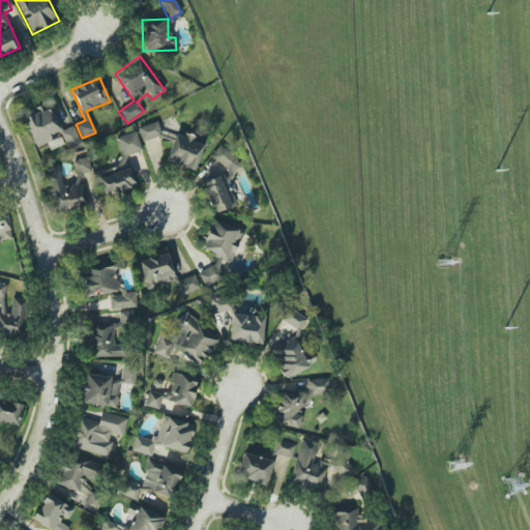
[(138,128),(142,142),(162,135),(157,121),(138,128)]
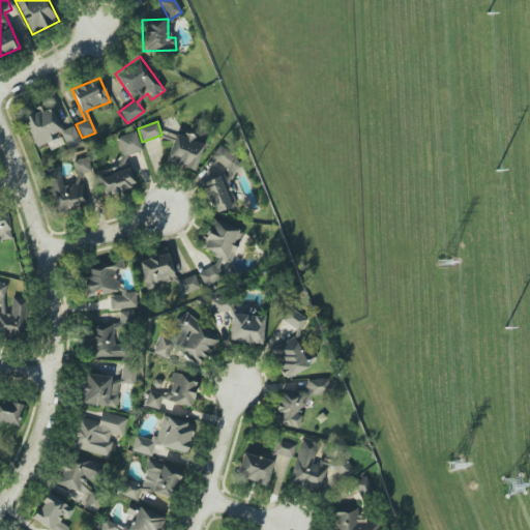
[(116,138),(124,164),(97,172),(105,196),(135,185),(125,155),(142,150),(136,131),(116,138)]
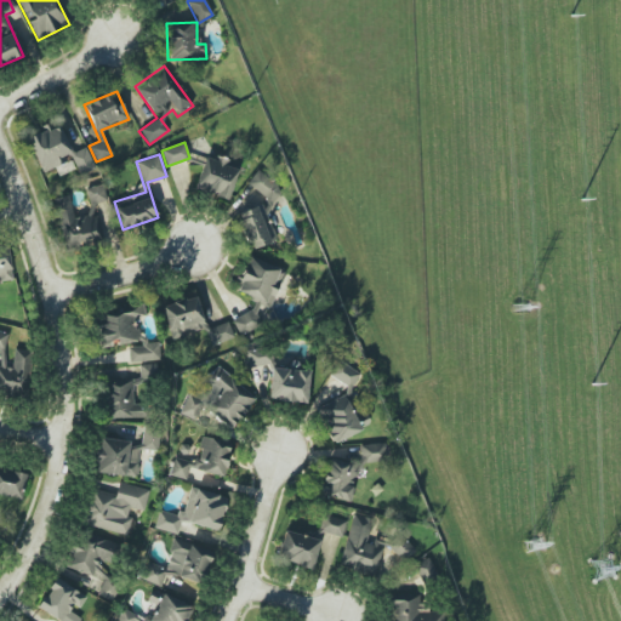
[(226,199),(240,164),(217,155),(215,161),(206,158),(194,187),(226,199)]
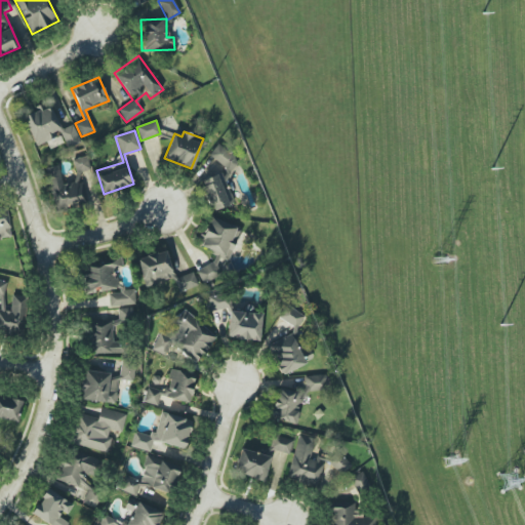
[(213,150),(220,173),(201,179),(211,210),(235,203),(225,169),(232,167),(226,146),(213,150)]
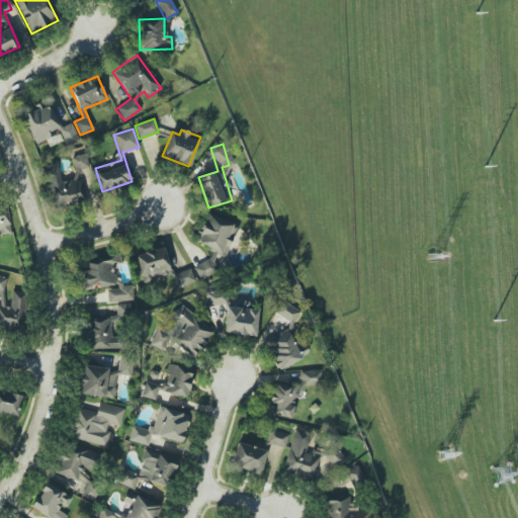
[(45,166),(55,208),(86,200),(80,178),(62,183),(57,163),(45,166)]
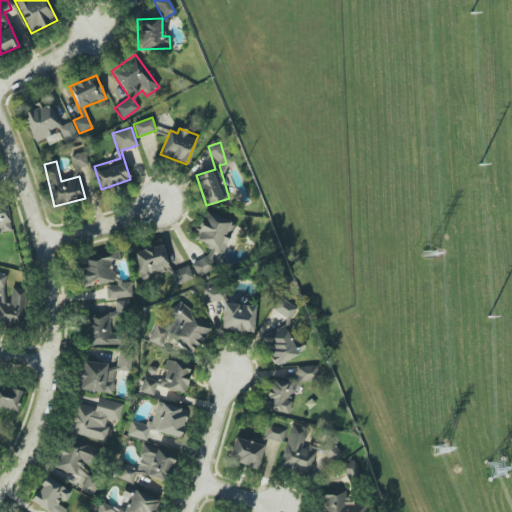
[(0,231),(10,230),(6,203),(0,204),(0,231)]
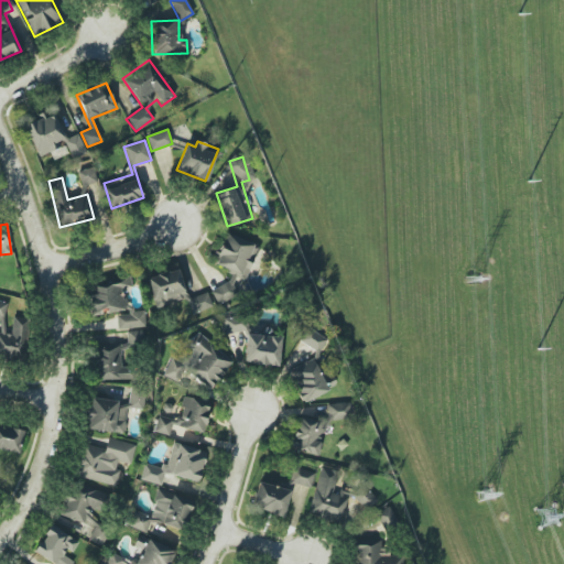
[(214,289),(210,300),(227,305),(231,294),(239,296),(257,246),(225,234),(215,264),(230,270),(223,291),(214,289)]
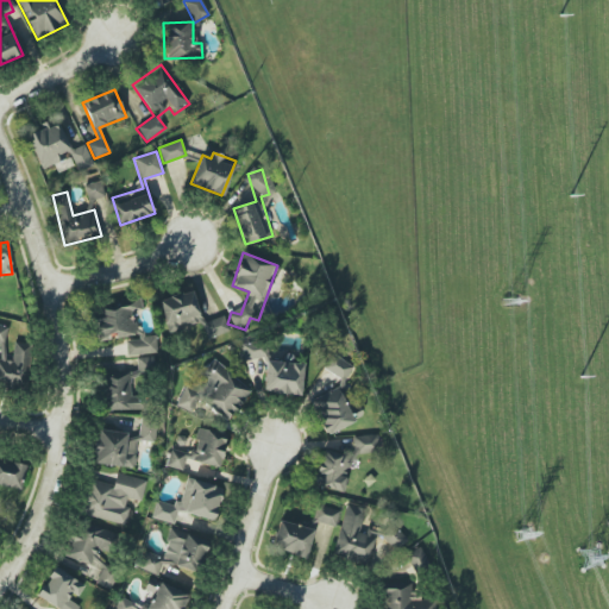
[(168,334),(201,324),(206,339),(228,332),(224,316),(202,322),(192,290),(157,301),(168,334)]
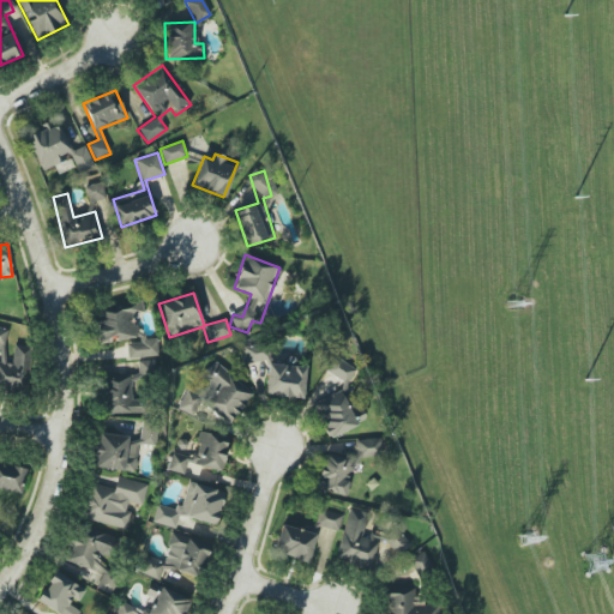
[(158,356),(156,338),(144,339),(143,330),(137,331),(136,313),(143,312),(143,307),(91,313),(95,343),(138,338),(138,342),(126,343),(128,360),(158,356)]
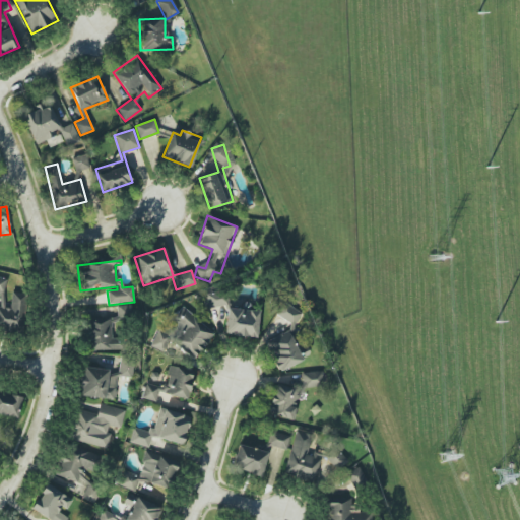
[(226,291),(206,294),(207,308),(228,306),(226,291)]
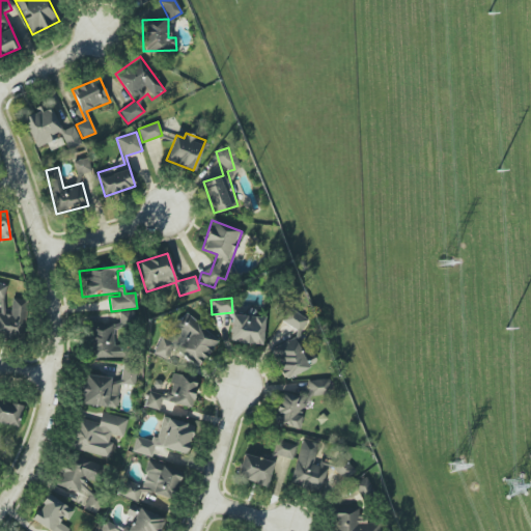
[(26,300),(11,299),(9,315),(0,313),(0,336),(22,339),(26,300)]
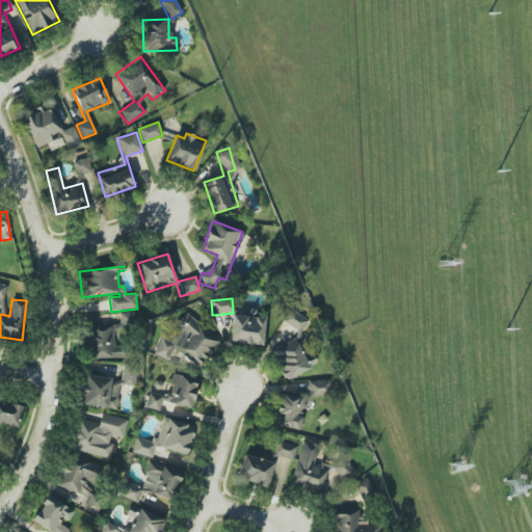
[(310,370),(295,333),(306,328),(299,311),(286,315),(295,339),(270,348),(283,380),(310,370)]
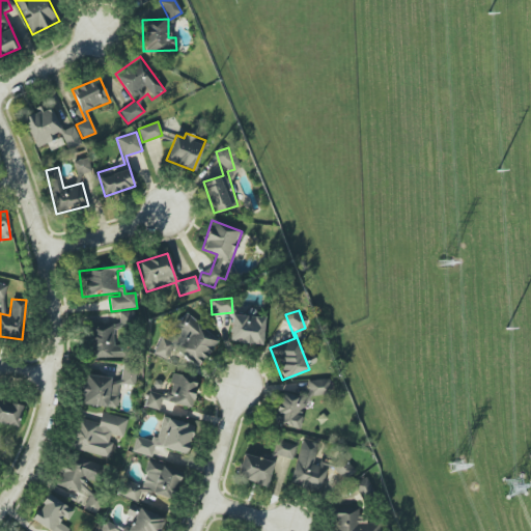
[(218,341),(186,312),(173,326),(158,342),(154,355),(167,360),(167,359),(174,352),(186,361),(199,367),(214,351),(218,341)]
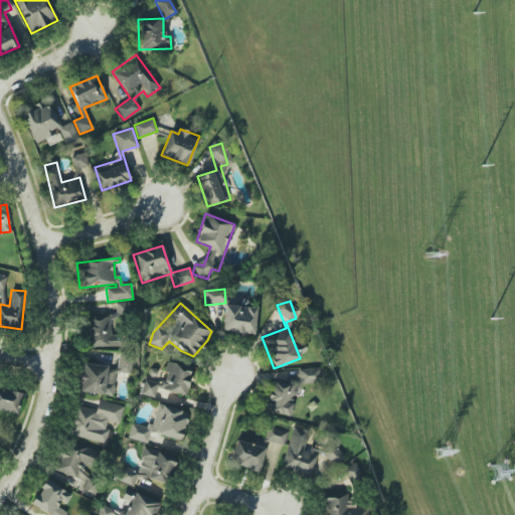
[(254,333),(255,307),(223,306),(222,332),(254,333)]
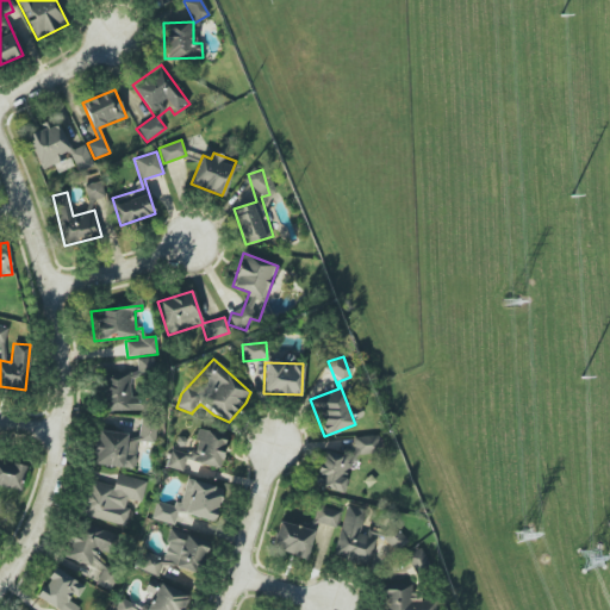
[(138,410),(138,397),(130,397),(129,374),(103,374),(104,411),(138,410)]
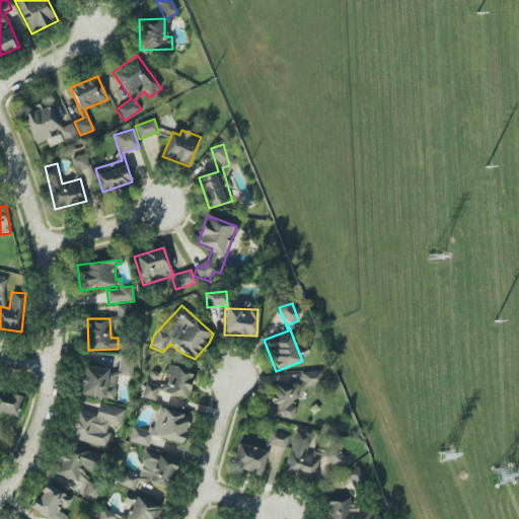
[(133,362),(120,360),(118,375),(132,377),(133,362)]
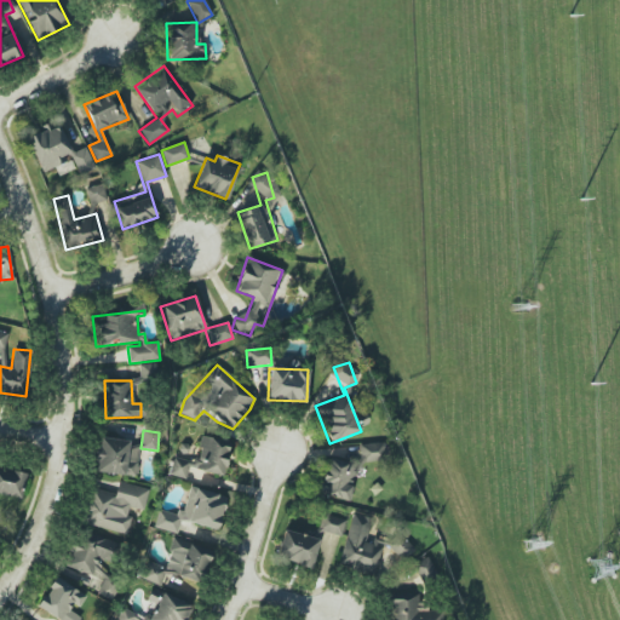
[(173,457),(170,475),(185,478),(188,468),(223,476),(230,442),(202,436),(196,461),(173,457)]
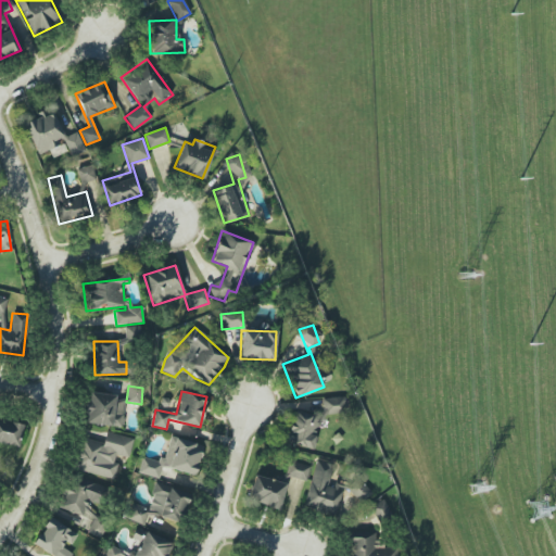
[(122,428),(125,401),(115,400),(116,395),(88,392),(85,424),(122,428)]
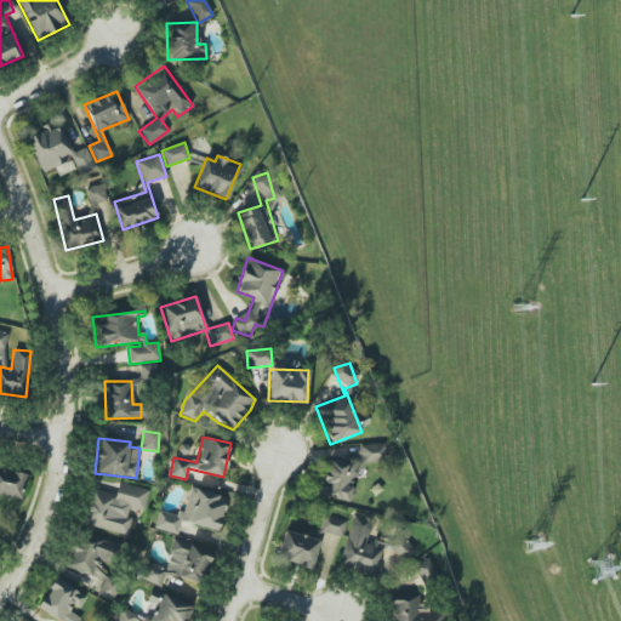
[(386,462),(385,444),(359,445),(359,460),(322,462),(323,499),(354,497),(352,463),(386,462)]
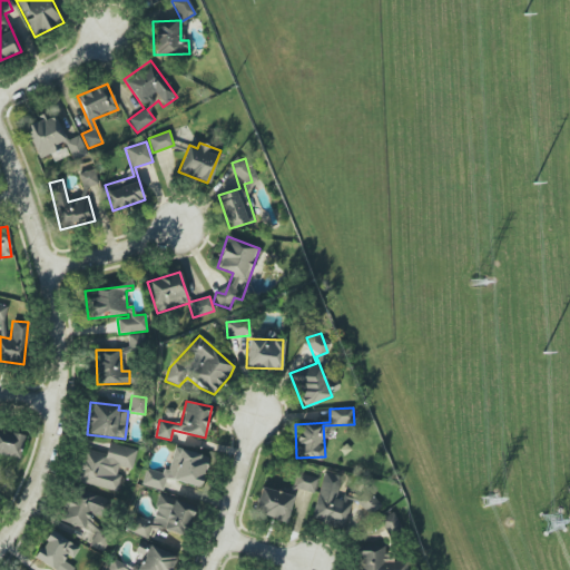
[(0,454),(20,457),(22,432),(0,430),(0,454)]
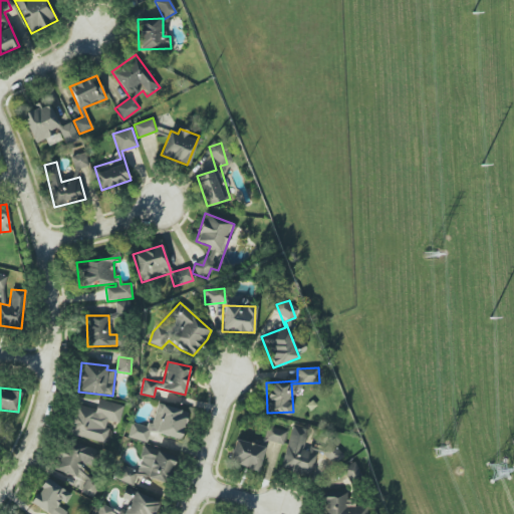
[(104,443),(109,424),(118,426),(123,406),(97,399),(94,410),(73,404),(66,433),(104,443)]
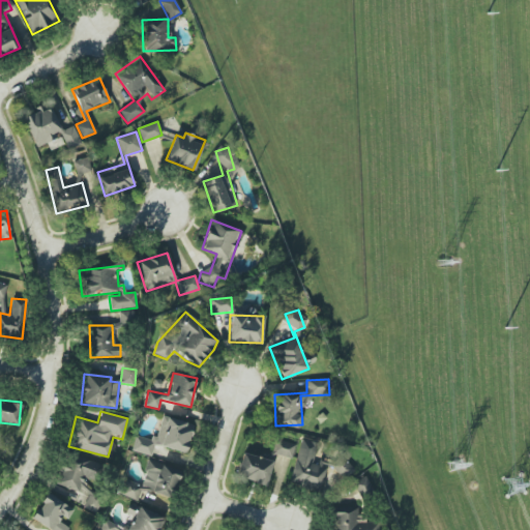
[(186,453),(194,424),(160,416),(154,440),(136,435),(131,450),(151,457),(154,444),(186,453)]
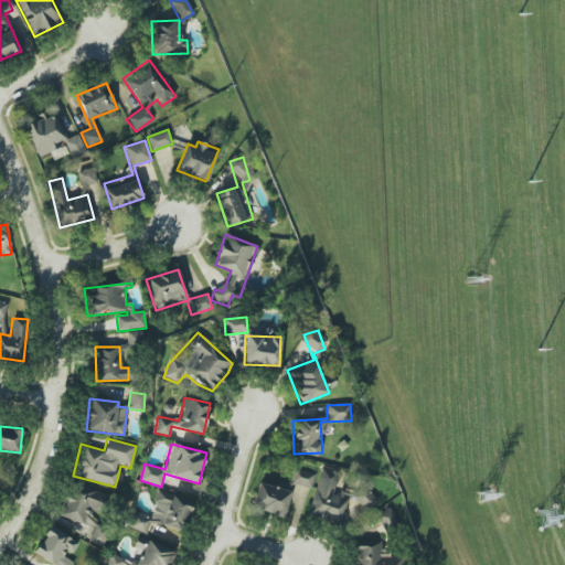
[(315,473),(292,468),(289,483),(311,488),(315,473)]
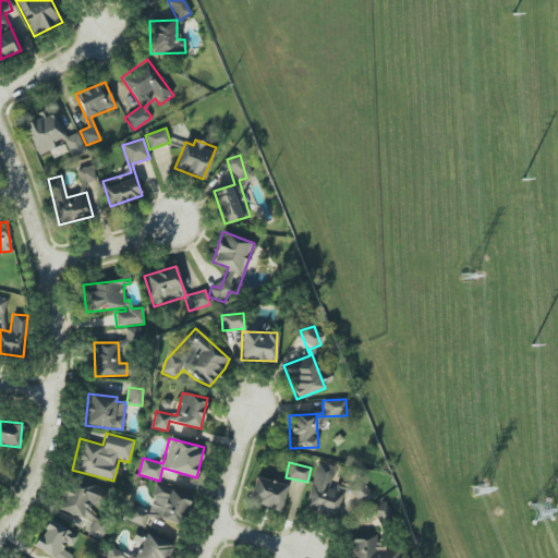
[(305,510),(338,518),(343,488),(329,485),(334,466),(316,462),(305,510)]
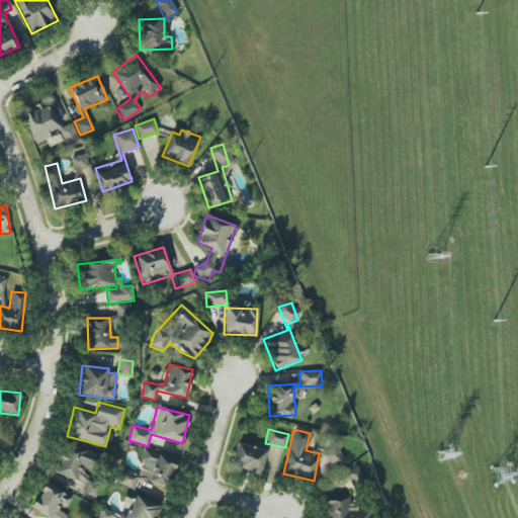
[(261,473),(265,449),(236,444),(232,468),(261,473)]
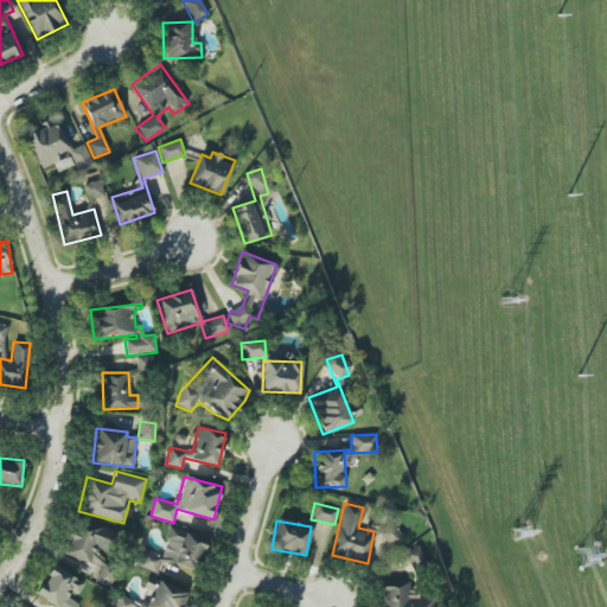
[(63,557),(91,563),(95,547),(107,549),(112,530),(80,522),(77,531),(70,529),(63,557)]
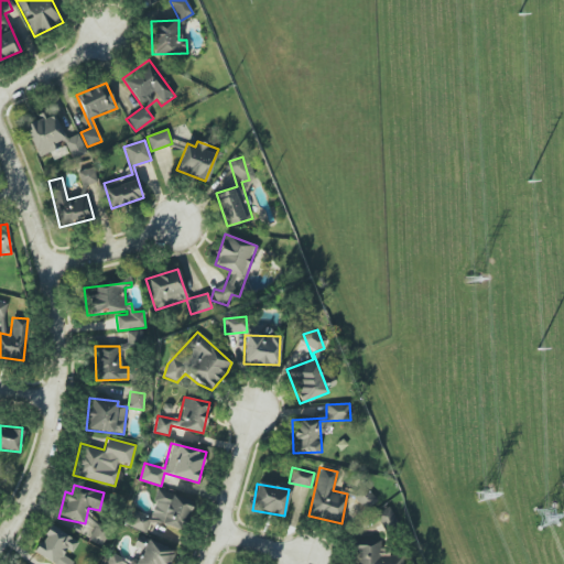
[(377,499),(359,485),(350,497),(367,510),(377,499)]
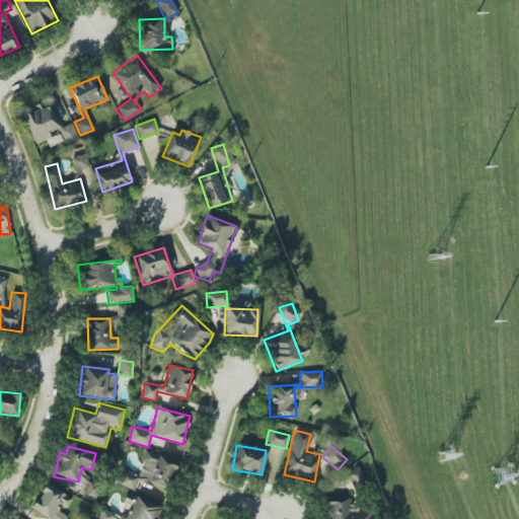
[(167,488),(176,459),(145,449),(137,474),(123,470),(118,485),(135,490),(138,478),(167,488)]
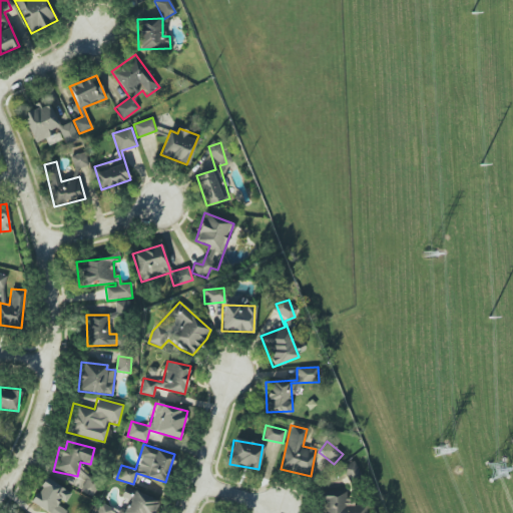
[(344,466),(350,481),(361,476),(354,461),(344,466)]
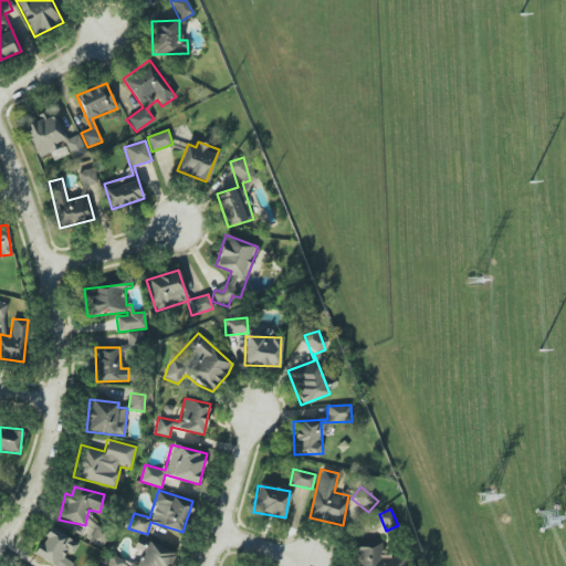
[(87,541),(102,547),(109,531),(96,524),(87,541)]
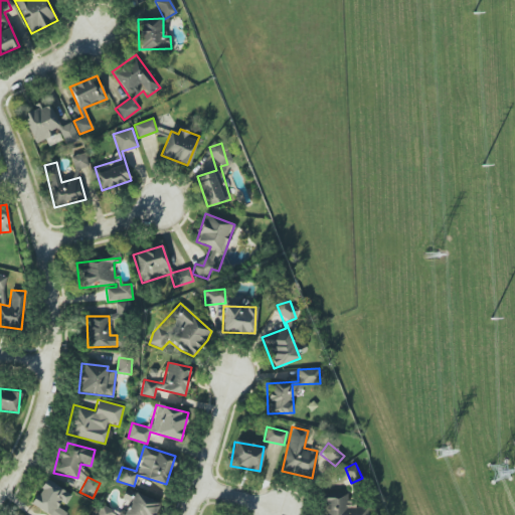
[(30,504),(48,514),(65,514),(68,511),(63,508),(71,495),(46,480),(30,504)]
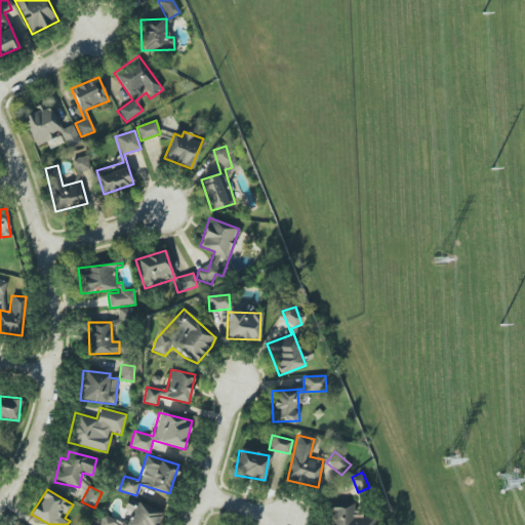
[(156,524),(162,514),(136,501),(126,524),(103,514),(97,524),(156,524)]
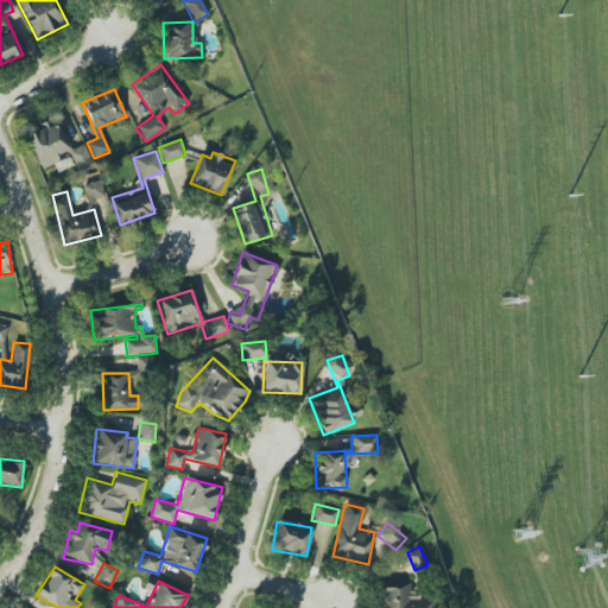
[(379,587),(379,607),(431,607),(431,599),(415,599),(415,587),(379,587)]
